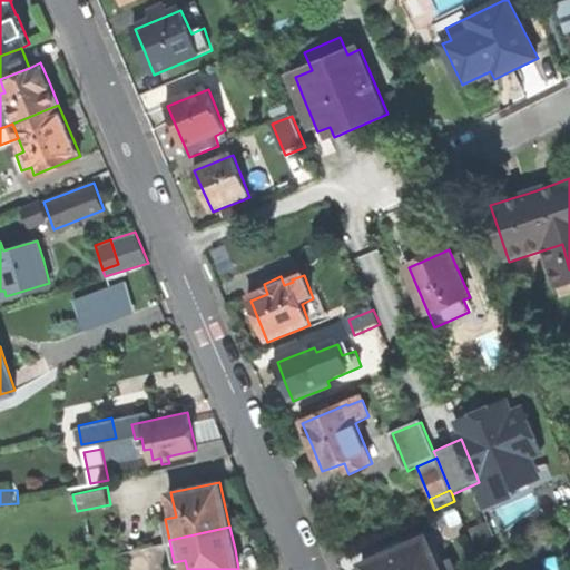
[(439,569),(426,539),(362,567),(363,569),(439,569)]
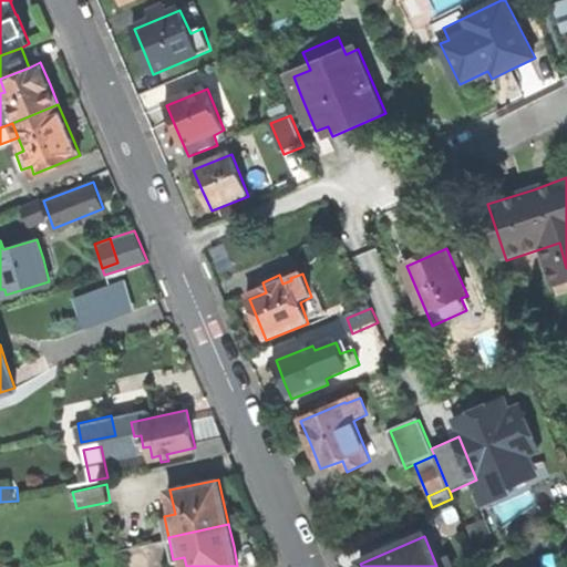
[(523,566),(508,550),(488,566),(523,566)]
